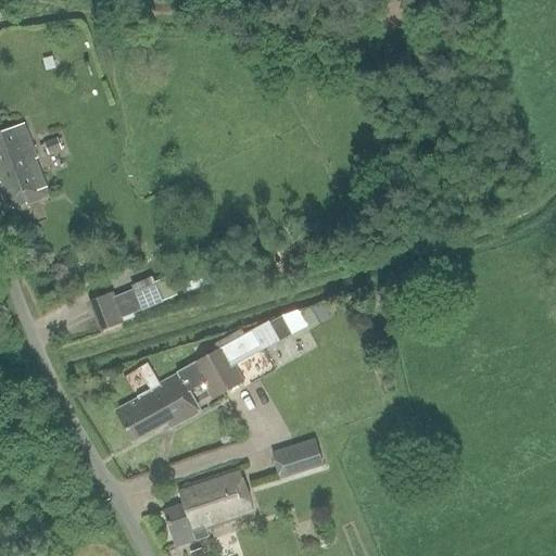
[(42,59),(46,70),(54,66),(52,57),(42,59)]
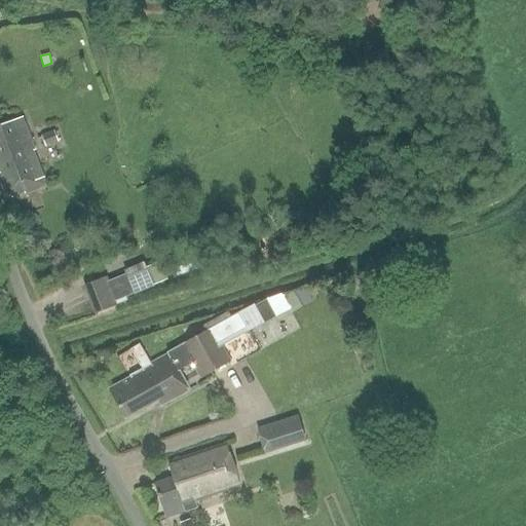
[(0,166),(2,172),(0,172),(0,189),(3,198),(44,184),(22,117),(0,124),(0,166)]
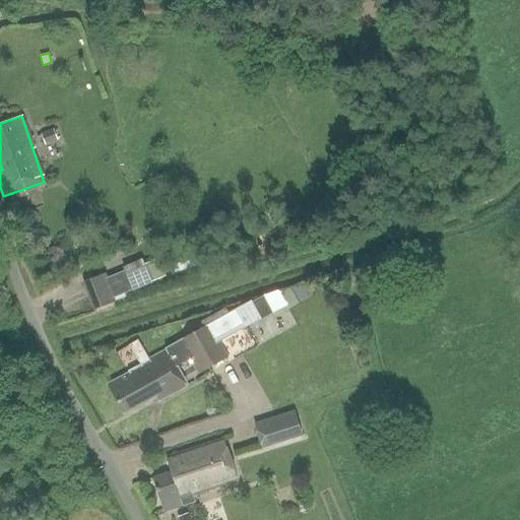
[(54,132),(42,136),(46,146),(58,141),(54,132)]
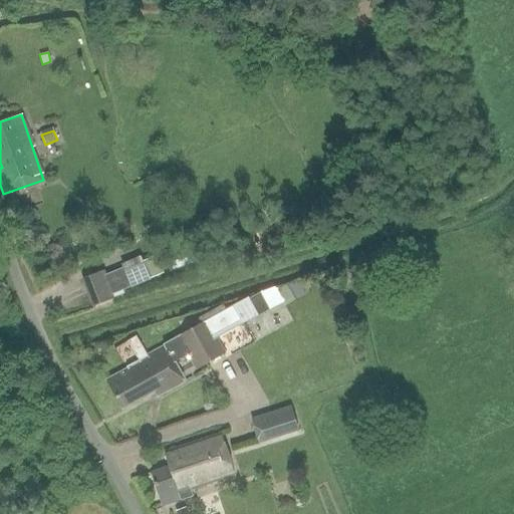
[(122,266),(132,288),(164,274),(156,256),(145,261),(143,257),(122,266)]
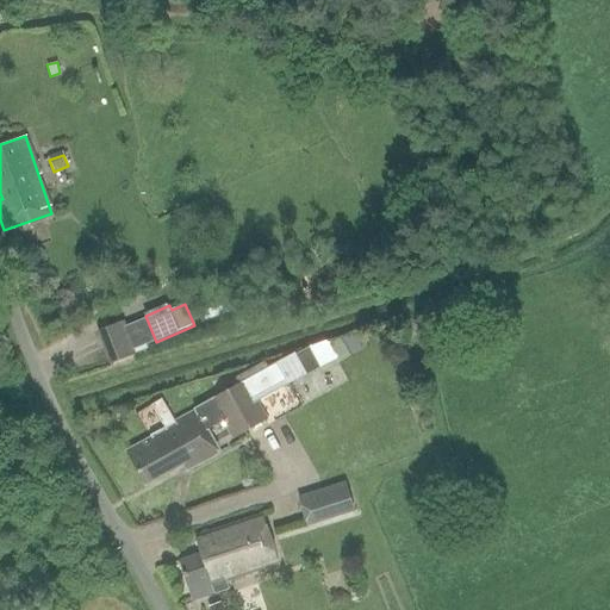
[(125,319),(98,330),(111,362),(148,347),(139,324),(129,329),(125,319)]
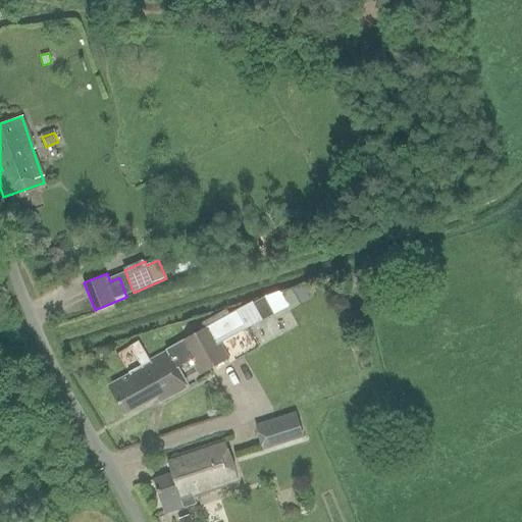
[(280,292),(265,298),(274,314),(289,307),(280,292)]
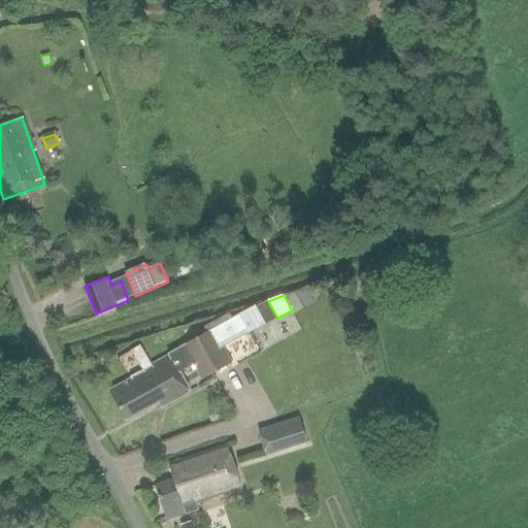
[(143,372),(111,389),(126,416),(158,398),(161,403),(187,389),(176,370),(192,362),(199,375),(228,360),(222,349),(276,319),(267,301),(168,355),(152,364),(140,345),(131,352),(143,372)]
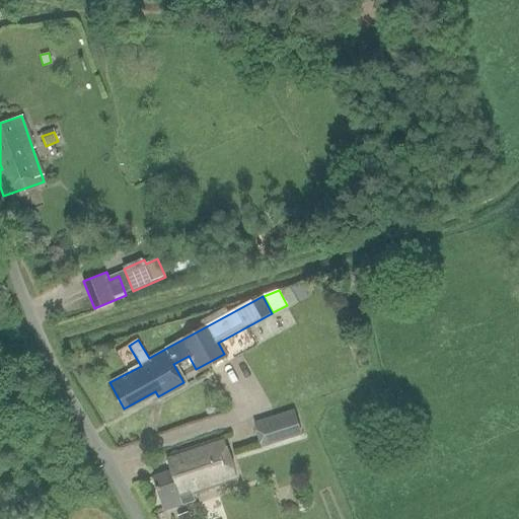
[(302,438),(294,412),(254,424),(263,450),(302,438)]
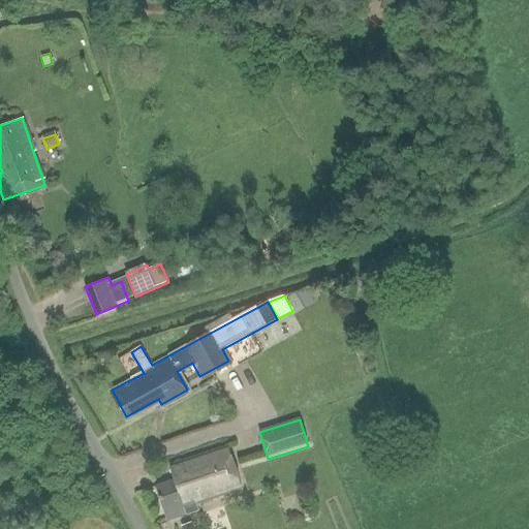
[(194,500),(239,486),(225,443),(167,461),(173,478),(154,484),(165,518),(197,507),(194,500)]
